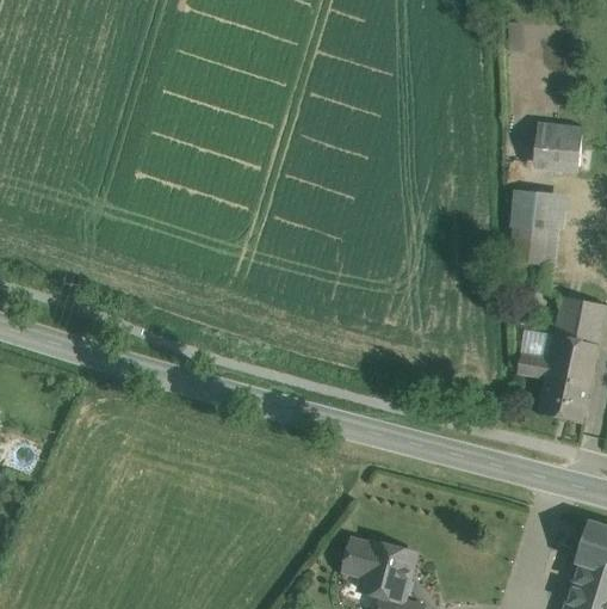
[(580,127),(536,123),(532,161),(576,165),(580,127)]
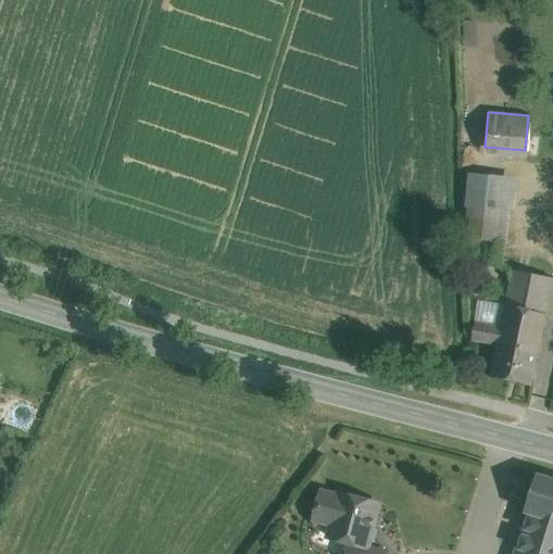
[(501,208),(467,204),(464,237),(494,240),(498,240),(501,208)]
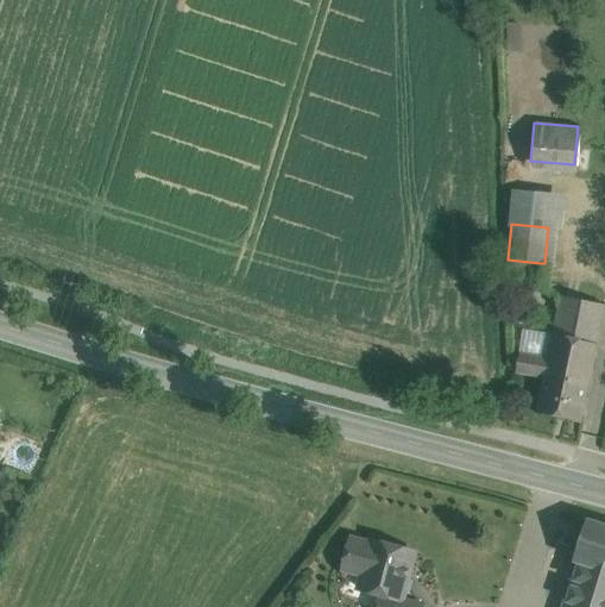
[(541,263),(512,261),(511,276),(540,277),(541,263)]
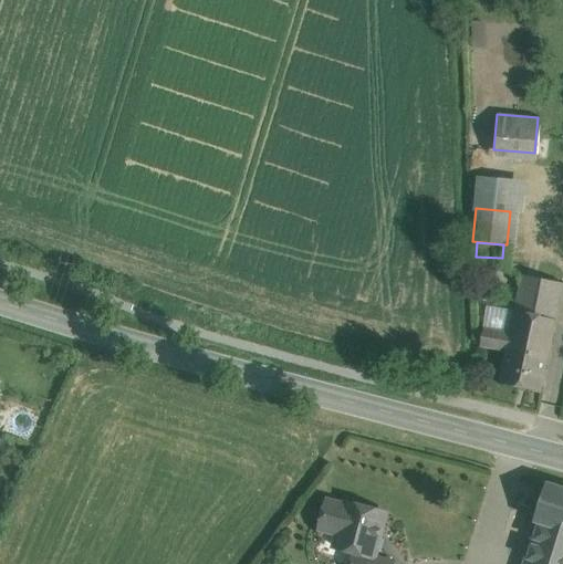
[(561,282),(519,273),(512,310),(553,319),(561,282)]
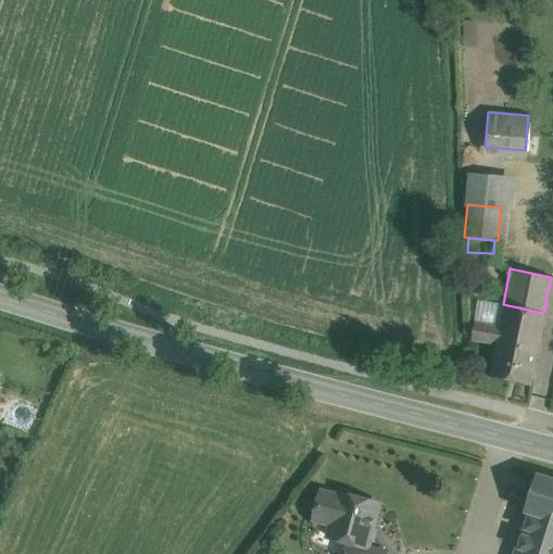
[(543,313),(503,304),(499,326),(494,342),(488,376),(528,383),(543,313)]
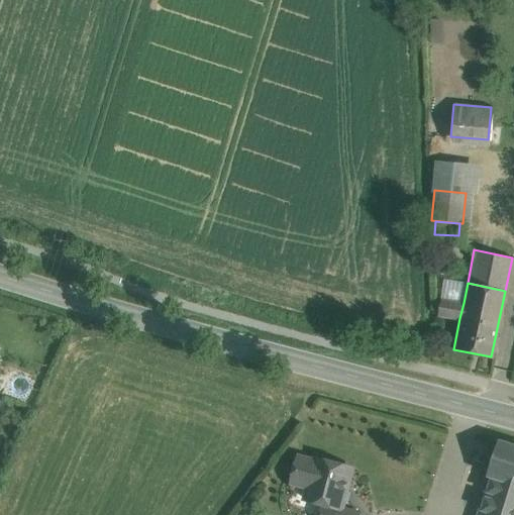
[(464,303),(439,299),(436,314),(459,318),(464,303)]
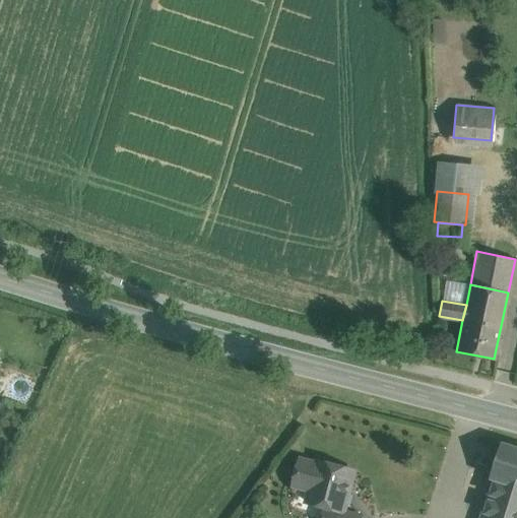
[(516,517),(516,448),(500,443),(489,477),(493,479),(480,517),(516,517)]
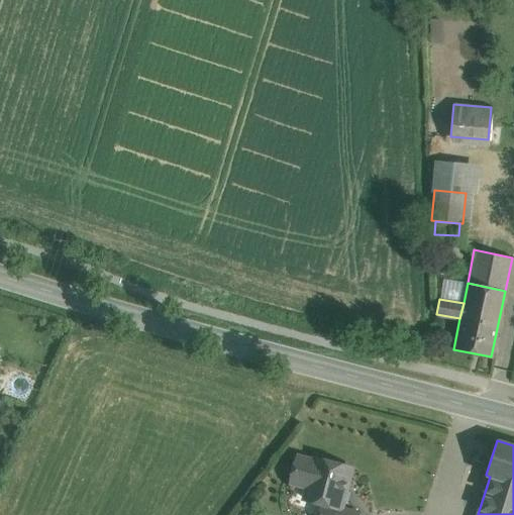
[(349,469),(313,458),(312,460),(297,456),(290,482),(306,486),(304,491),(323,496),(321,502),(339,507),(349,469)]
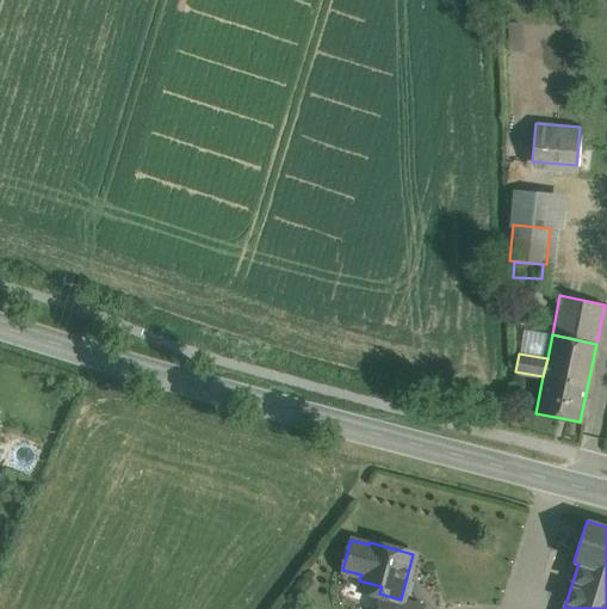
[(401,600),(379,594),(375,608),(419,608),(421,604),(401,600)]
